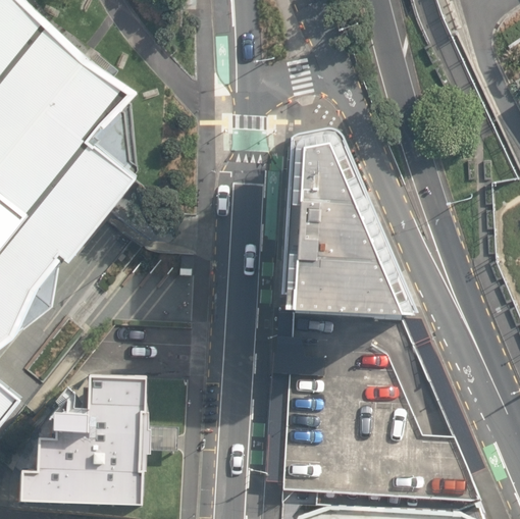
[(79,50),(26,0),(0,0),(0,422),(18,399),(0,383),(0,346),(13,336),(14,332),(35,291),(57,261),(59,259),(56,256),(58,253),(67,261),(104,216),(117,199),(130,185),(136,176),(132,173),(137,167),(131,99),(138,91),(109,71),(79,50)]
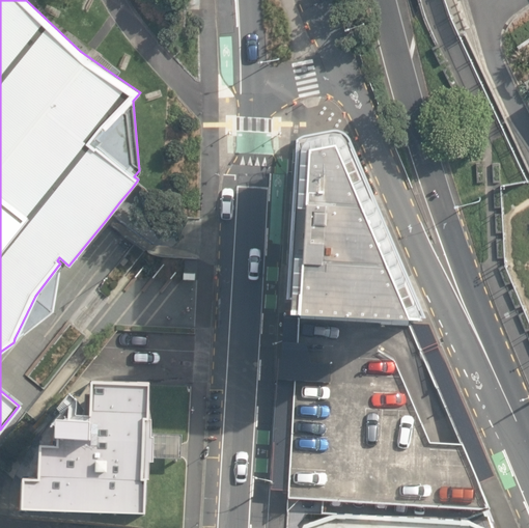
[(296,255),(291,314),(299,314),(414,323),(412,320),(422,321),(420,314),(346,143),(341,138),(335,135),(307,140),(302,146),(299,207),(307,207),(305,256),(296,255)]
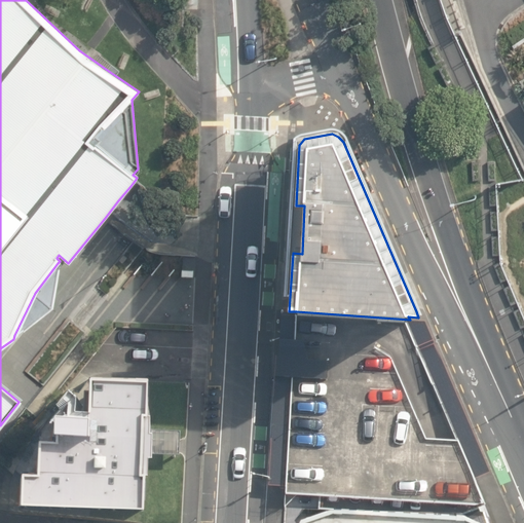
[(35,293),(14,335),(52,306),(58,263),(35,293)]
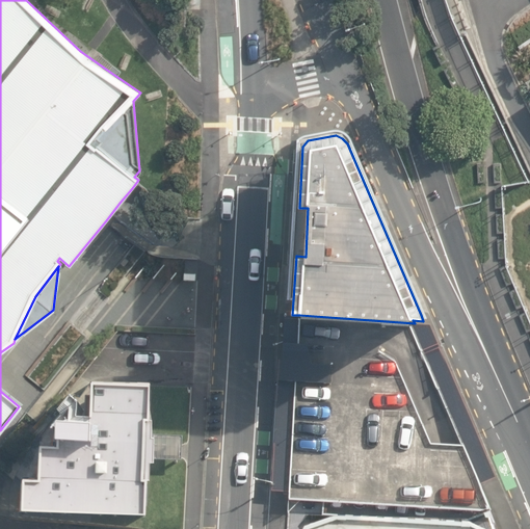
[(415,323),(299,315),(292,315),(283,314),(270,490),(289,491),(288,496),(489,506),(480,481),(495,475),(430,324),(415,323)]
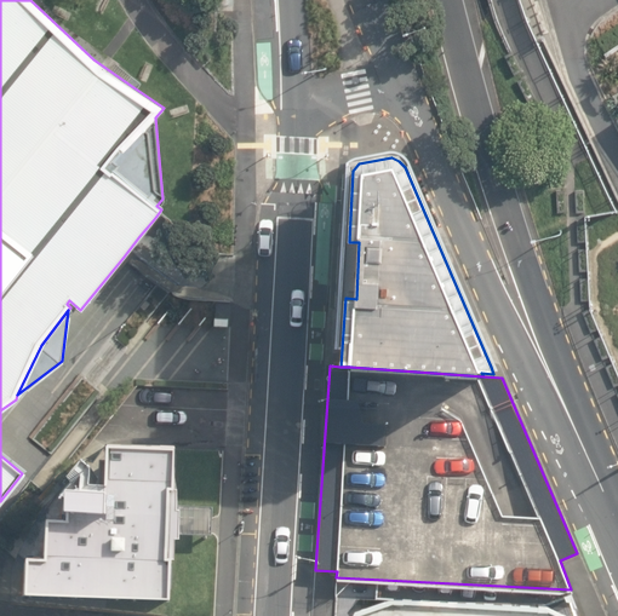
[(176,444),(106,442),(103,491),(64,490),(64,511),(50,510),(50,518),(45,518),(44,558),(24,558),(23,596),(170,602),(171,560),(176,560),(176,540),(179,540),(181,506),(177,506),(178,485),(173,485),(176,444)]
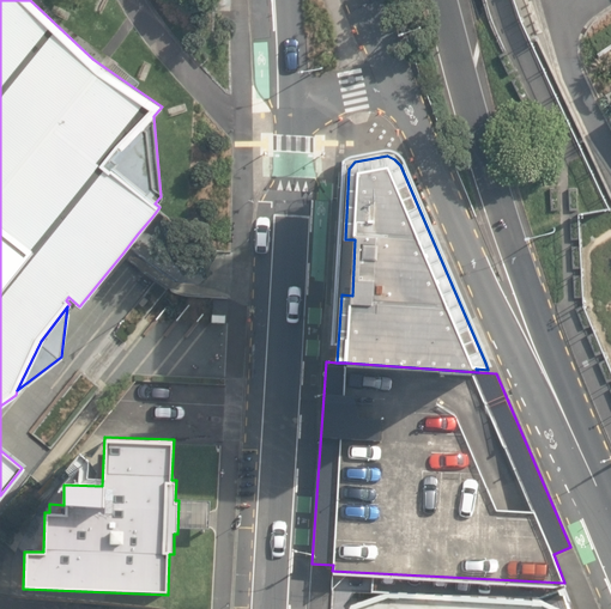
[(562,608),(549,602),(395,592),(354,608),(352,608),(562,608)]
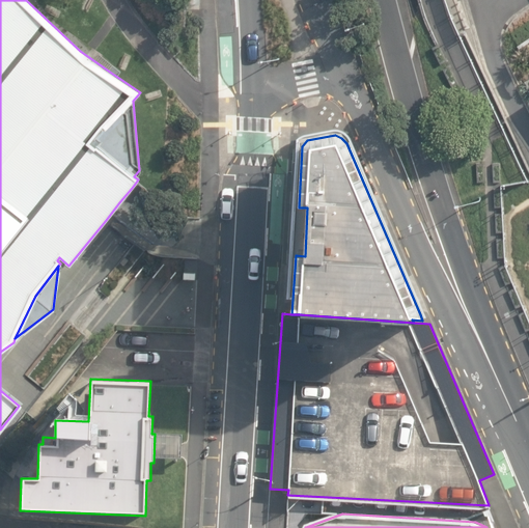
All buildings are outlined.
